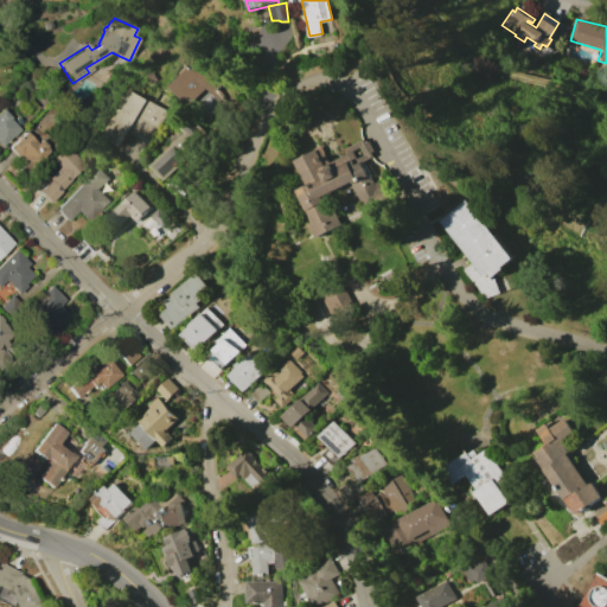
[(166,87),(185,68),(178,61),(193,48),(225,80),(216,89),(224,97),(218,103),(204,88),(186,106),(166,87)]
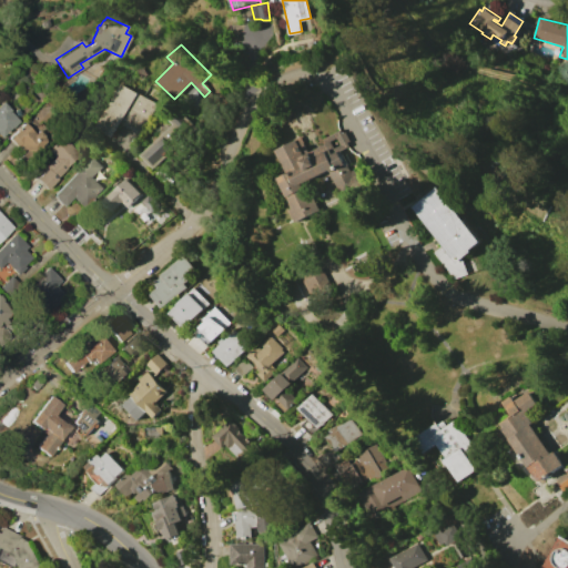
[(121,84),(155,104),(138,134),(119,124),(110,140),(94,130),(121,84)]
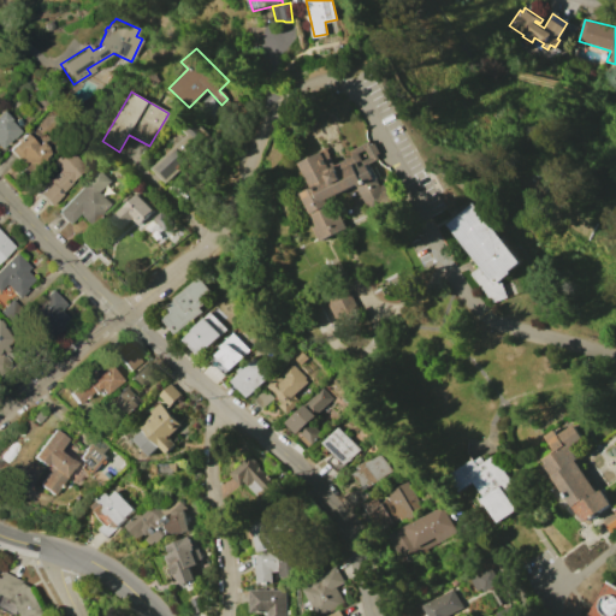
[(0,111),(1,110),(10,119),(9,120),(19,131),(12,140),(11,138),(0,149),(0,111)]
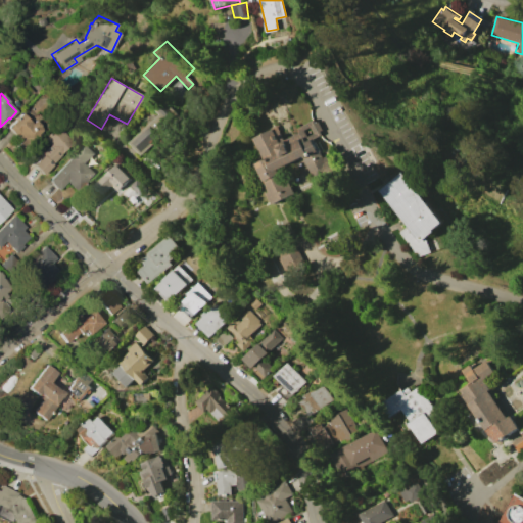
[(130,142),(158,114),(155,110),(164,101),(183,121),(156,146),(153,144),(142,154),(130,142)]
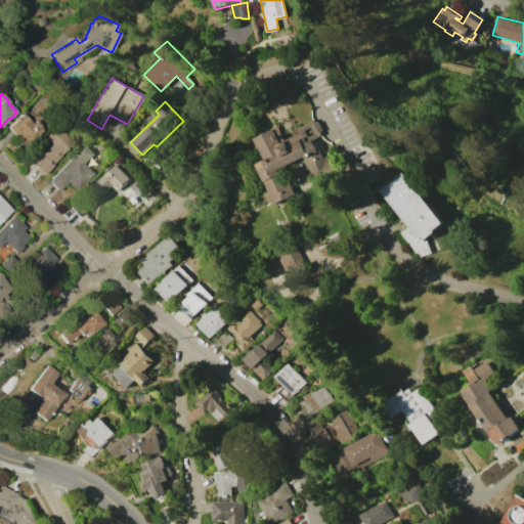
[(30,123),(34,119),(43,129),(26,146),(7,127),(20,114),(30,123)]
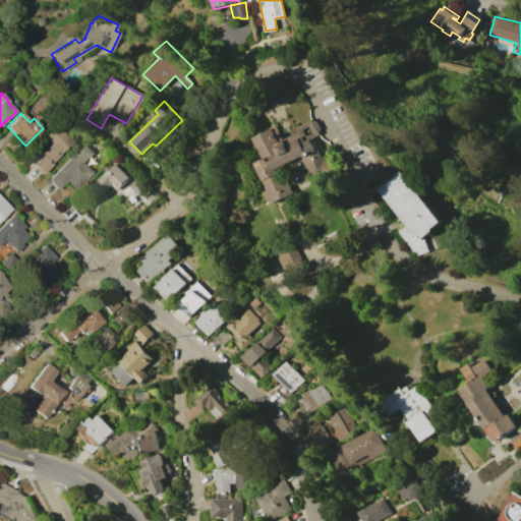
[(271,127),(272,128),(276,126),(283,139),(298,131),(296,127),(313,119),(315,122),(317,120),(322,129),(320,130),(321,133),(310,138),(316,150),(317,149),(322,157),(325,155),(327,158),(330,156),(336,168),(313,179),(301,156),(277,168),(284,182),(288,180),(293,192),(271,204),(265,192),(269,190),(255,163),(264,159),(252,137),(271,127)]
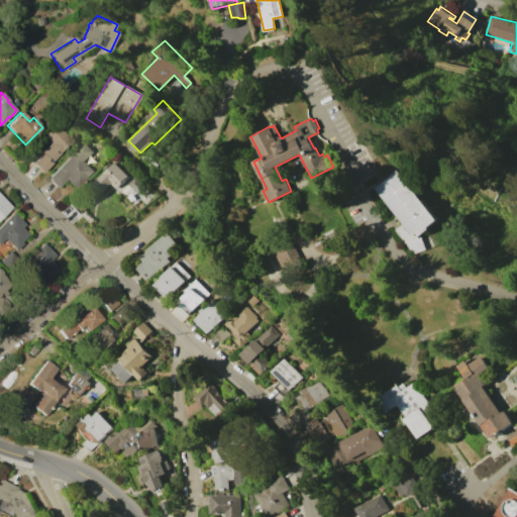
[(41,153),(39,152),(48,143),(42,137),(56,124),(71,139),(59,152),(60,152),(49,163),(50,163),(41,173),(31,163),(41,153)]
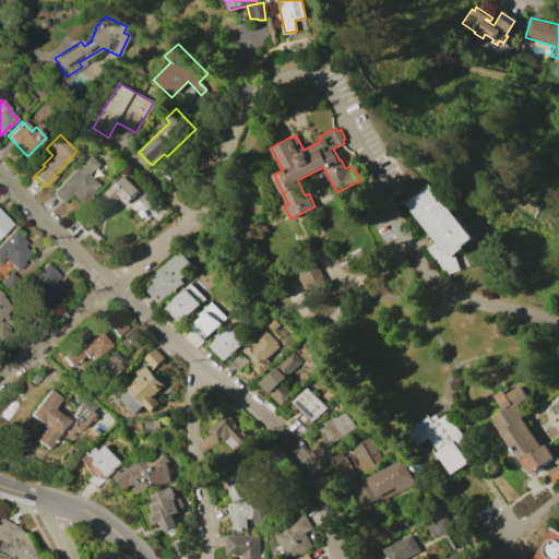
[(90,153),(99,164),(90,174),(100,186),(80,205),(70,194),(60,204),(49,192),(90,153)]
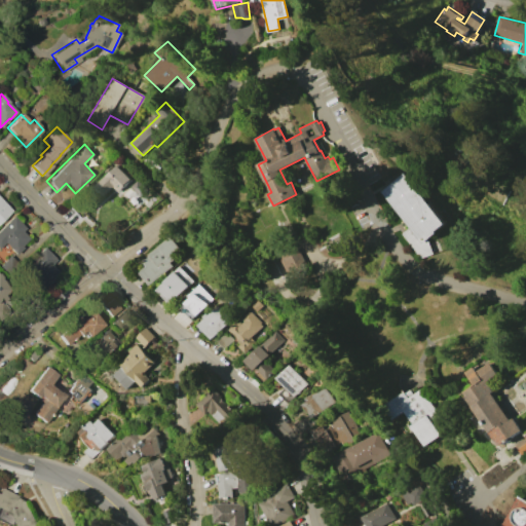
[(115,163),(129,179),(116,192),(111,188),(103,196),(92,186),(115,163)]
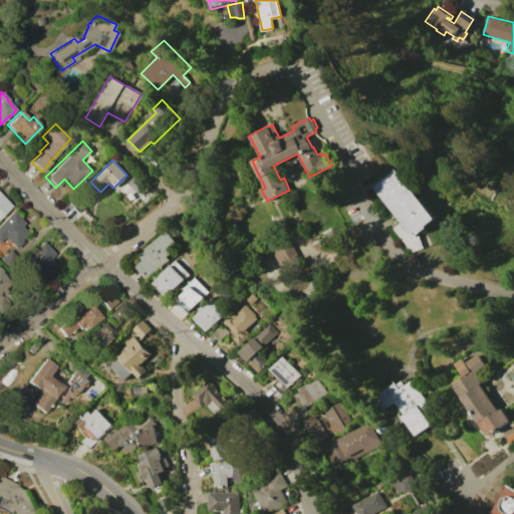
[(397,170),(438,217),(420,233),(424,248),(410,252),(406,241),(395,229),(402,223),(373,188),(397,170)]
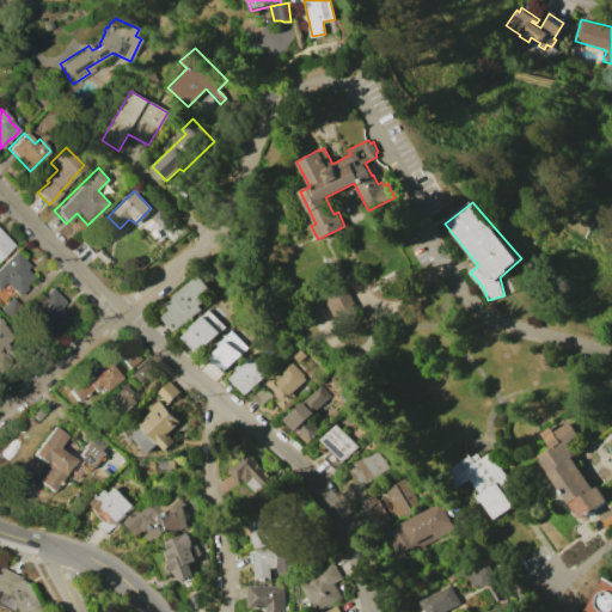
[(159,209),(171,220),(163,228),(151,216),(159,209)]
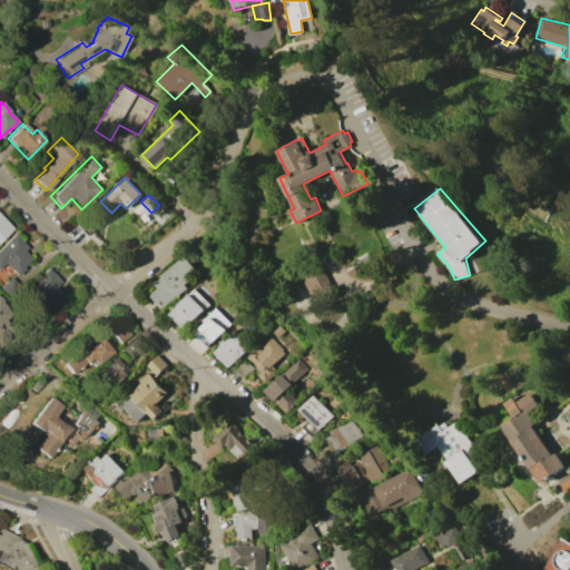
[(0,215),(12,228),(0,241),(0,215)]
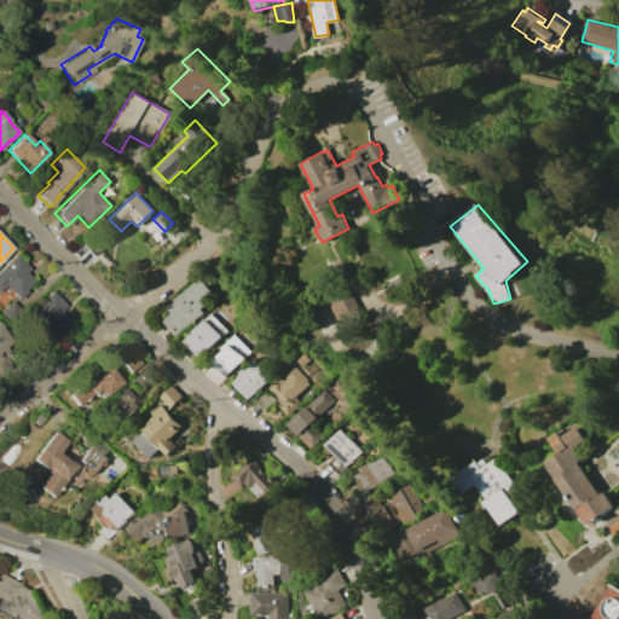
[(0,268),(15,254),(29,268),(25,272),(33,281),(24,290),(25,291),(18,300),(4,285),(0,289),(0,268)]
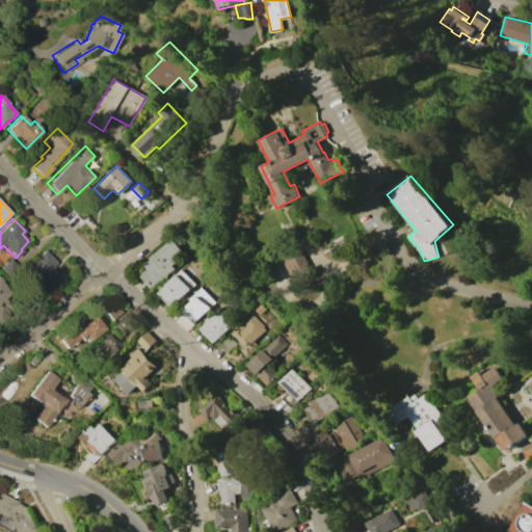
[(148,269),(143,263),(173,239),(182,251),(174,258),(177,262),(171,266),(174,269),(150,288),(140,275),(148,269)]
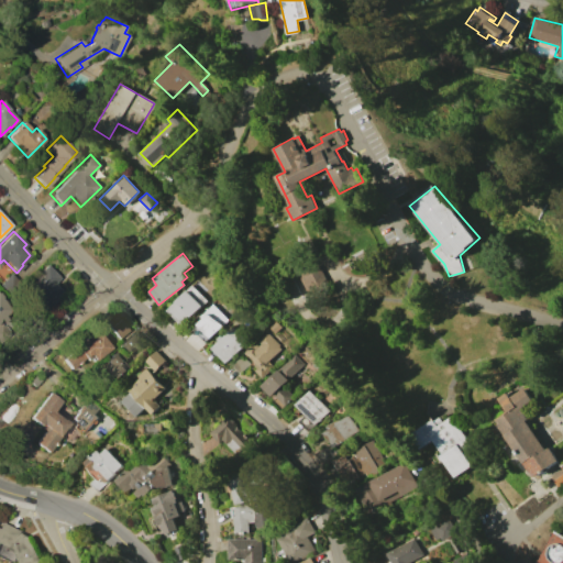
[(318,262),(329,286),(326,287),(328,293),(313,299),(312,295),(309,296),(297,272),(318,262)]
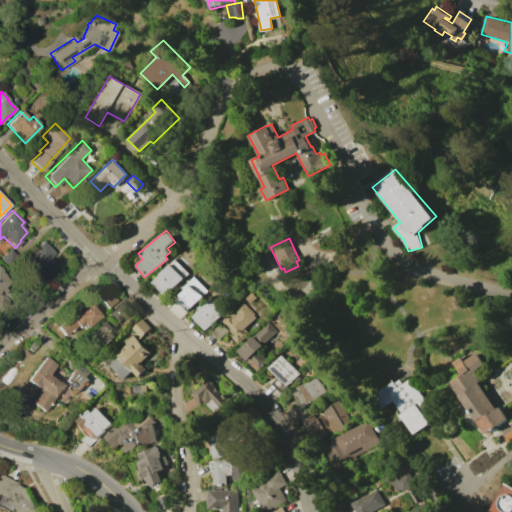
[(42,240),(53,252),(48,257),(56,265),(45,275),(26,256),(42,240)]
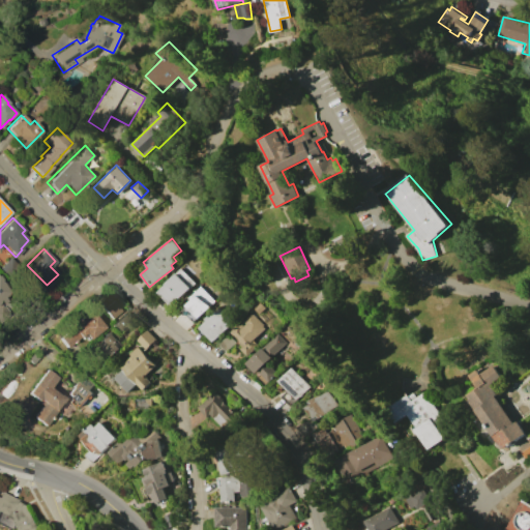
[(0,266),(8,258),(20,268),(9,278),(0,269),(0,266)]
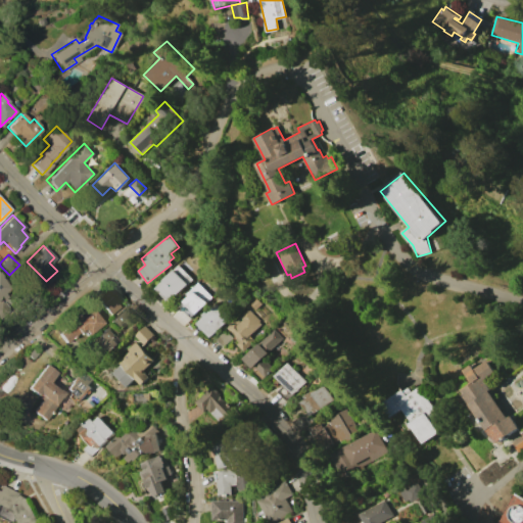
[(178,265),(192,280),(177,294),(176,292),(168,300),(155,287),(178,265)]
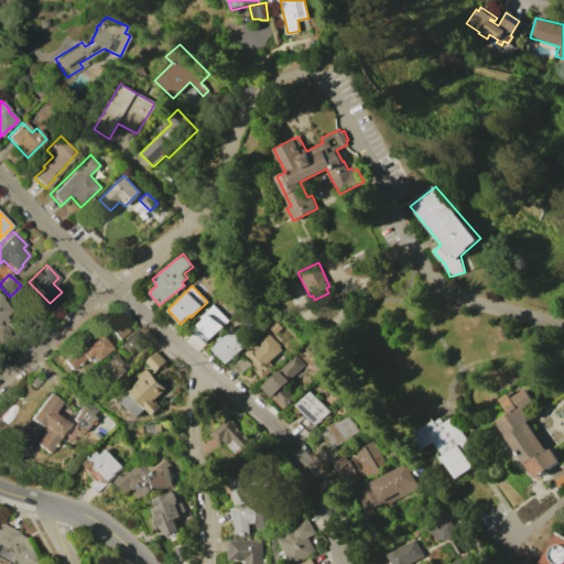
[(0,301),(9,313),(3,317),(6,321),(1,324),(0,322),(0,301)]
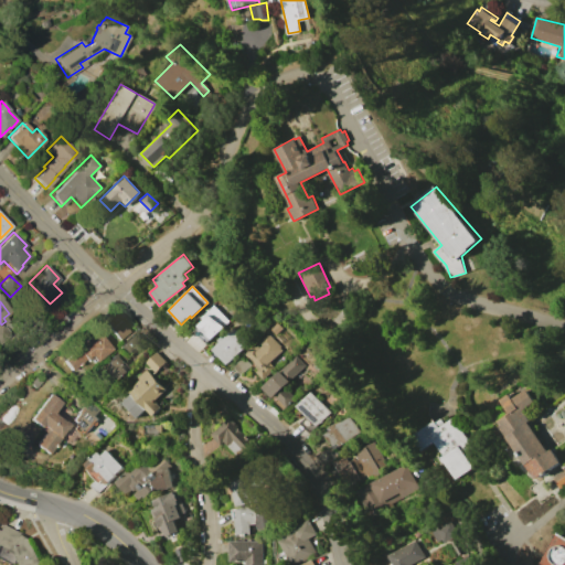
[(204,320),(202,317),(214,305),(228,320),(206,343),(194,330),(204,320)]
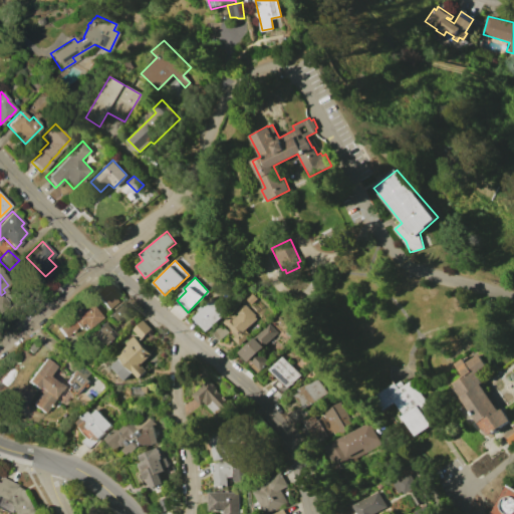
[(108,291),(116,301),(107,308),(99,299),(108,291)]
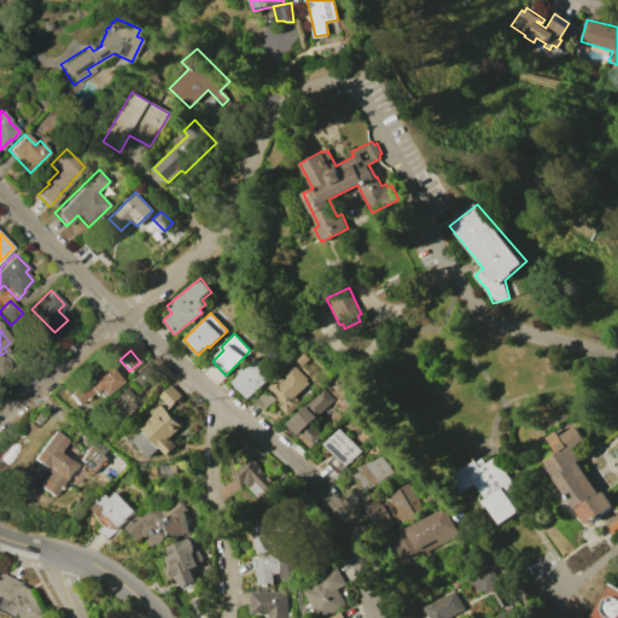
[(0,355),(11,368),(0,377),(0,355)]
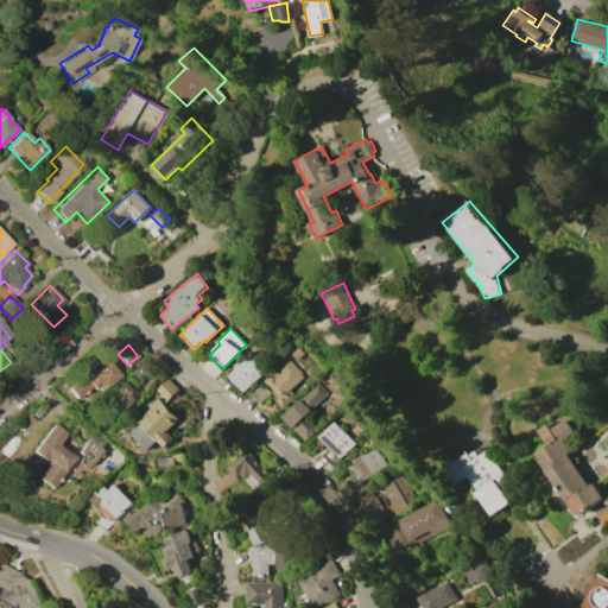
[(236,368),(234,366),(249,350),(268,369),(244,392),(228,375),(236,368)]
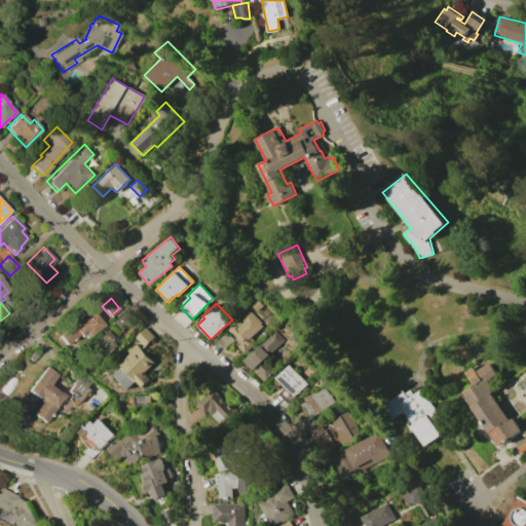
[(73,325),(74,326),(85,316),(83,313),(92,306),(98,312),(95,314),(103,325),(87,337),(83,331),(67,344),(60,336),(73,325)]
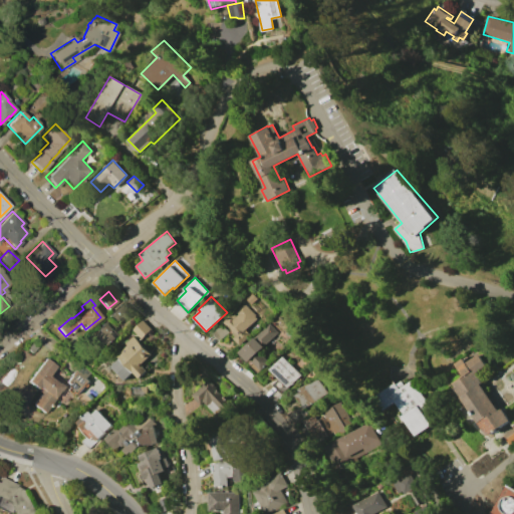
[(119,303),(126,310),(116,320),(115,319),(114,321),(107,315),(119,303)]
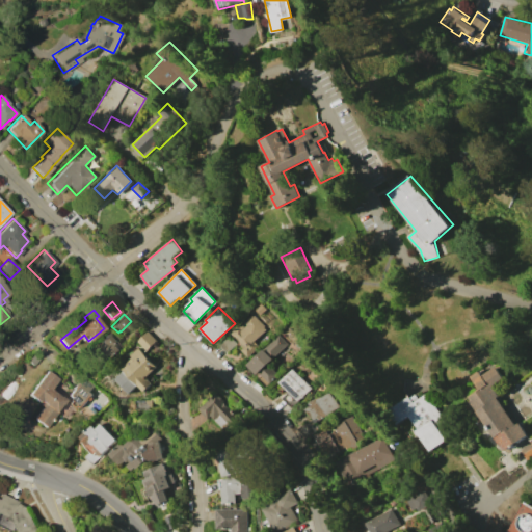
[(242,323),(245,326),(247,324),(245,322),(254,314),(264,325),(263,327),(266,329),(255,341),(258,344),(253,349),(254,351),(247,357),(241,350),(244,347),(239,342),(240,341),(232,333),(242,323)]
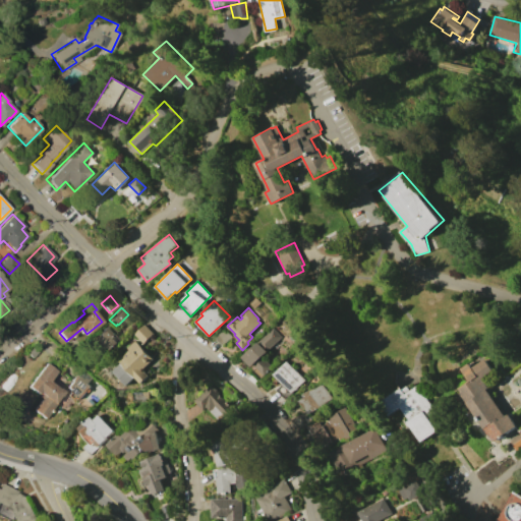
[(143,324),(153,334),(142,343),(133,334),(143,324)]
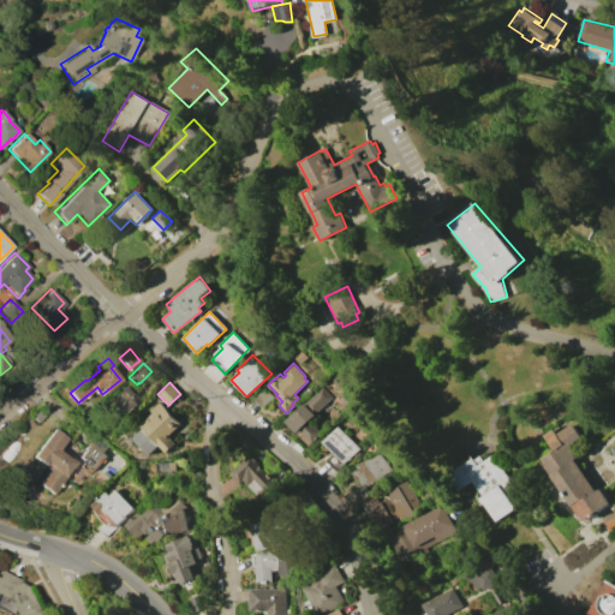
[(118,399),(114,395),(123,387),(125,390),(130,386),(136,392),(135,393),(141,400),(137,402),(138,404),(129,413),(121,406),(119,408),(114,402),(118,399)]
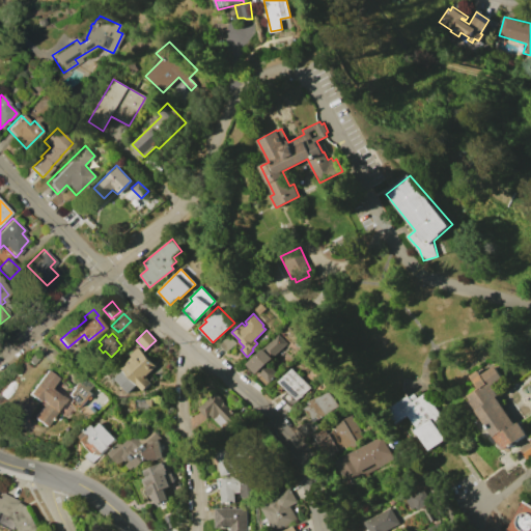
[(278,334),(286,343),(267,363),(277,374),(269,383),(257,371),(256,373),(247,364),(278,334)]
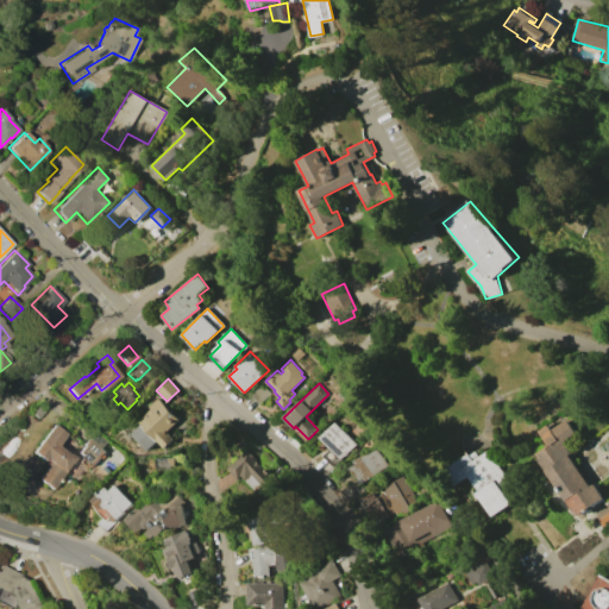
[(262,384),(270,394),(259,403),(251,394),(262,384)]
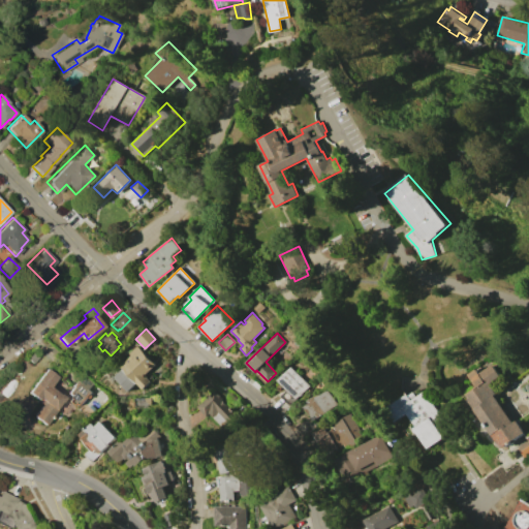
[(122,369),(119,366),(130,355),(129,353),(136,346),(155,365),(144,375),(150,381),(143,390),(136,383),(128,392),(114,377),(122,369)]
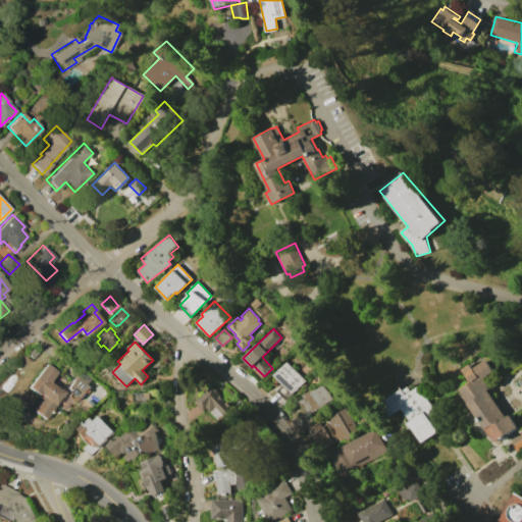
[(37,353),(31,359),(25,354),(32,348),(37,353)]
